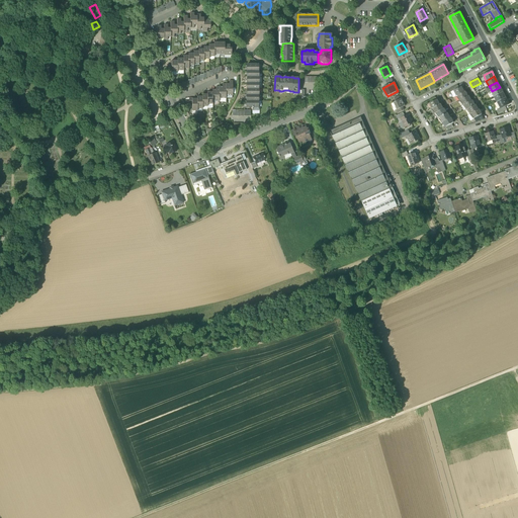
[(456,96),(457,96),(464,92),(461,87),(459,88),(451,92),(453,97),(456,96)]
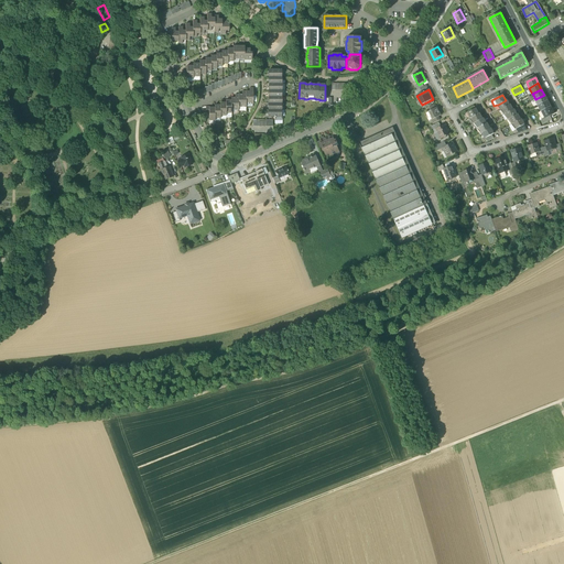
[(548,100),(544,95),(535,99),(539,105),(548,100)]
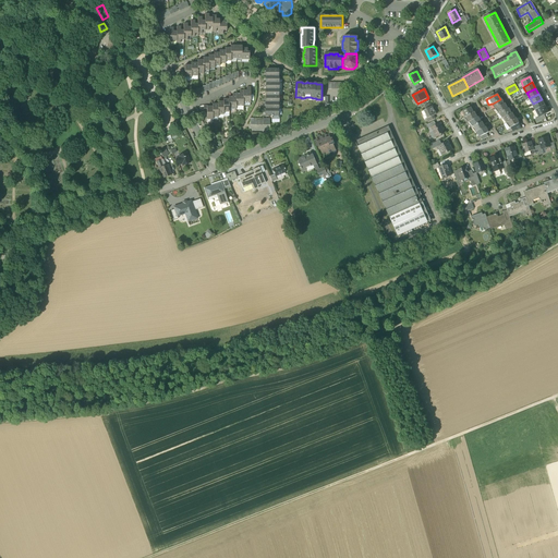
[(501,99),(500,99),(493,104),(496,108),(497,108),(504,105),(501,99)]
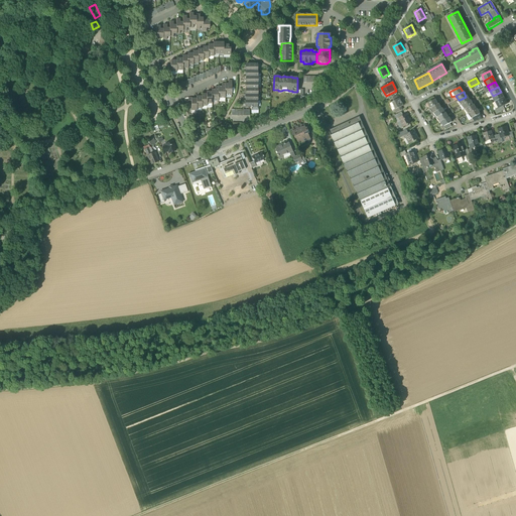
[(503,98),(501,92),(493,96),(495,102),(503,98)]
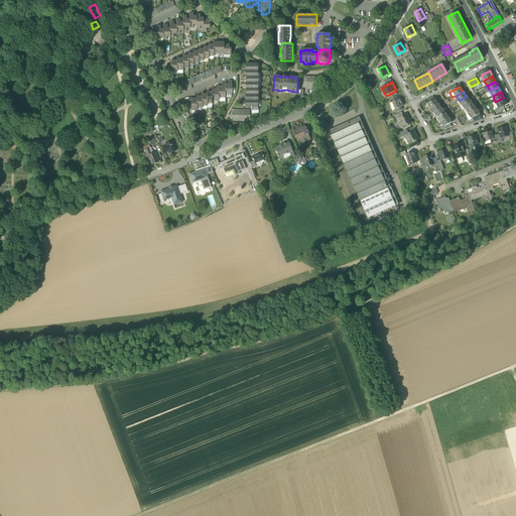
[(467,96),(466,97),(460,100),(462,105),(463,104),(470,101),(467,96)]
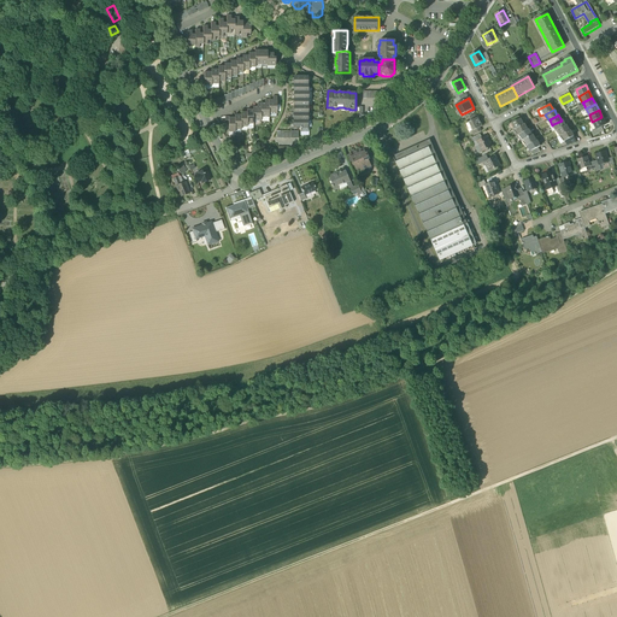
[(474,130),(480,128),(482,127),(477,117),(469,122),(471,127),(472,127),(474,130)]
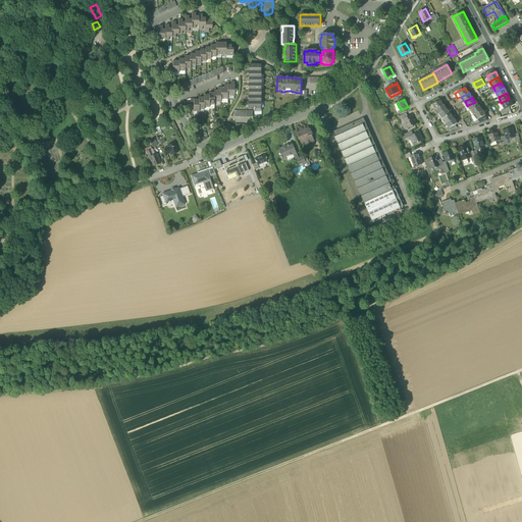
[(513,105),(509,99),(501,103),(505,109),(509,107),(513,105)]
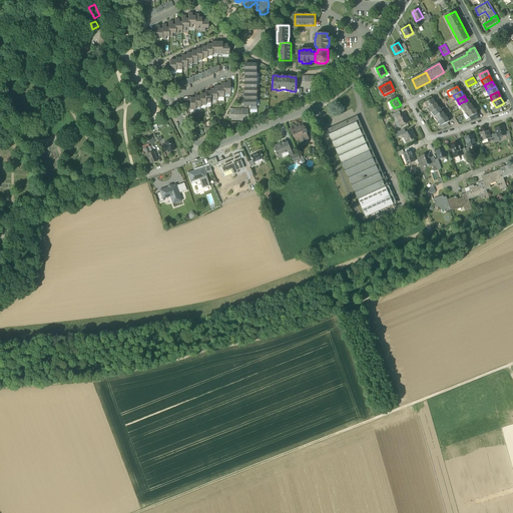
[(428,108),(429,107),(435,104),(433,99),(426,102),(428,108)]
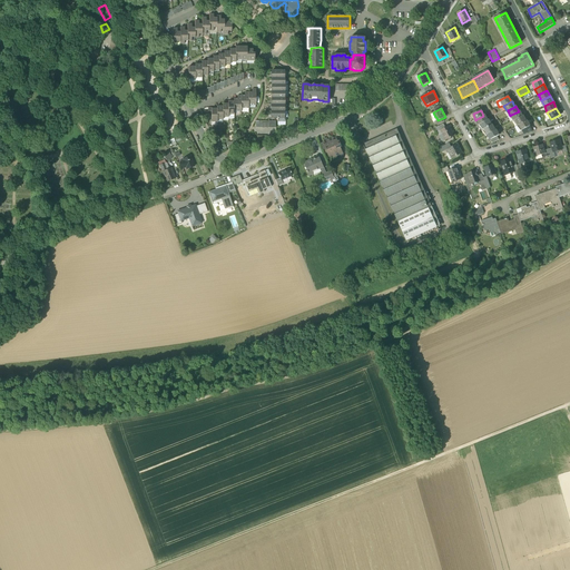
[(520,110),(519,111),(511,115),(514,120),(516,120),(522,116),(520,110)]
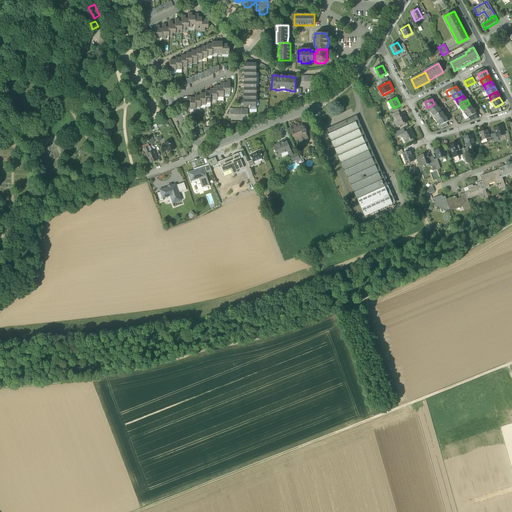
[(255,100),(254,100),(244,100),(243,100),(243,102),(242,103),(243,105),(243,106),(249,106),(249,108),(250,109),(255,109),(256,108),(256,107),(256,106),(255,106),(255,100)]
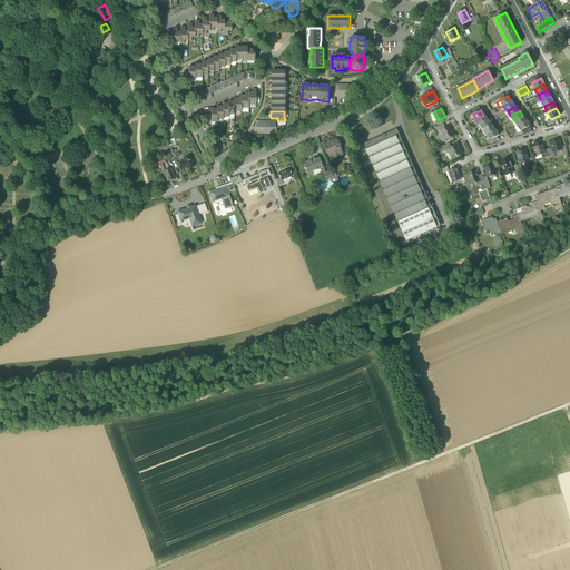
[(484,115),(483,116),(477,119),(480,125),(488,120),(484,115)]
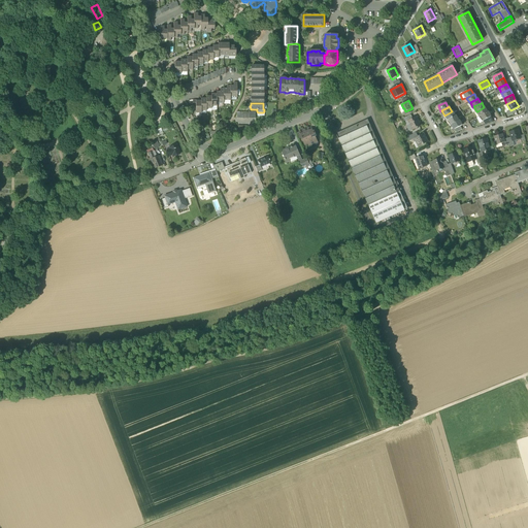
[(484,107),(477,111),(480,117),(481,116),(488,112),(487,112),(485,107),(484,107)]
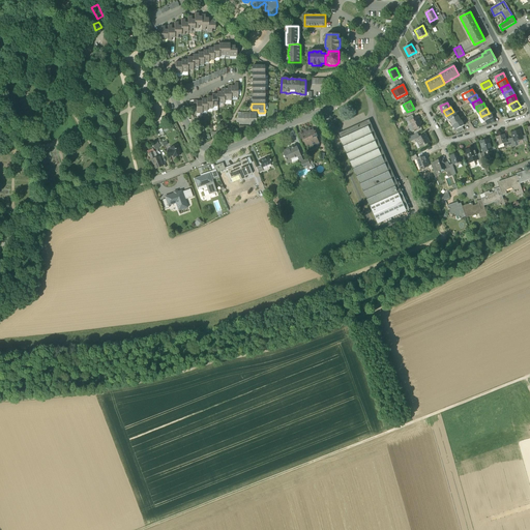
[(454,112),(453,112),(446,116),(449,120),(450,120),(457,117),(454,112)]
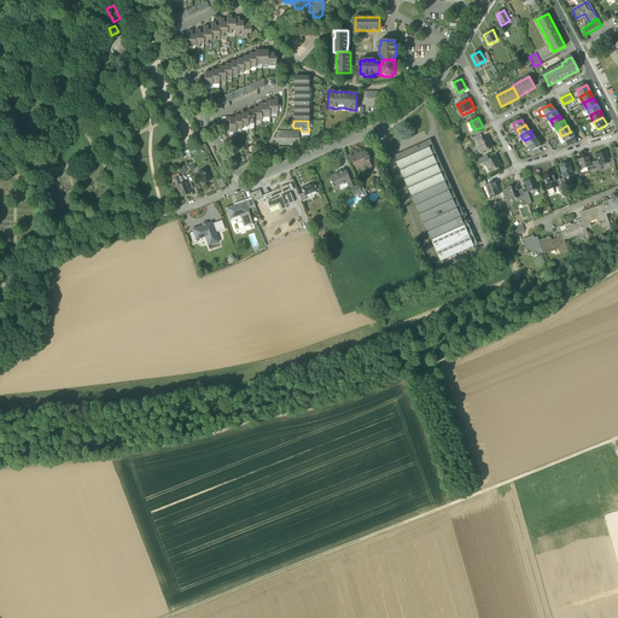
[(570,132),(571,132),(563,135),(566,141),(575,136),(571,130),(570,132)]
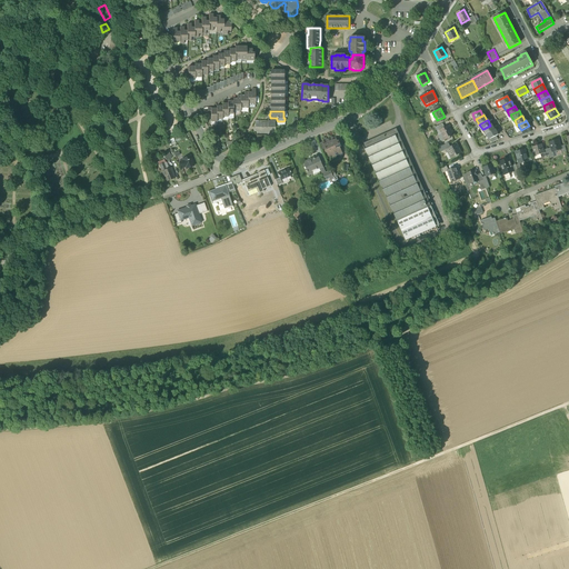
[(491,125),(490,126),(483,129),(486,135),(487,133),(495,130),(491,125)]
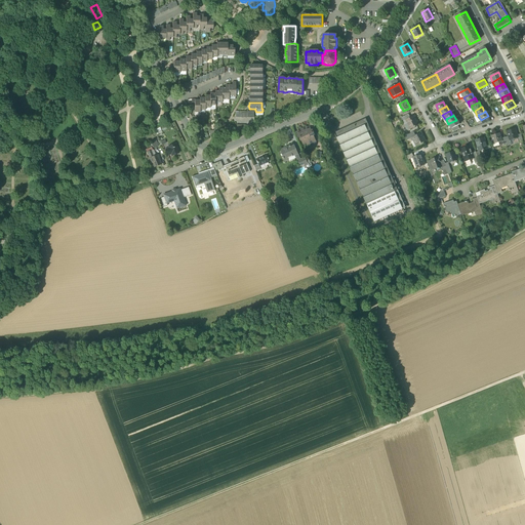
[(406,120),(407,123),(410,129),(414,127),(414,128),(415,127),(418,125),(413,116),(410,118),(406,120)]
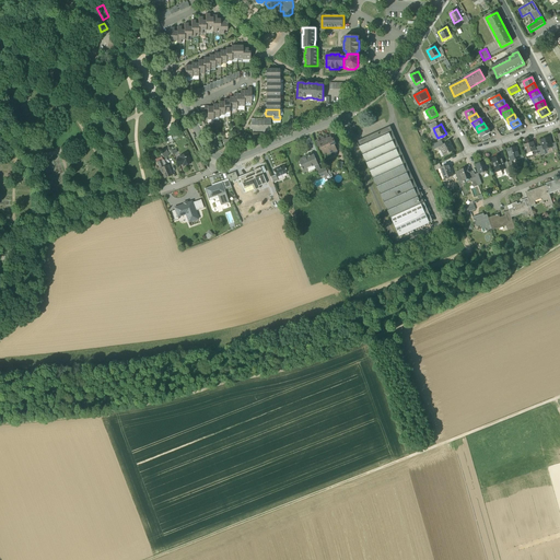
[(357,141),(399,236),(403,235),(405,234),(433,222),(391,127),(357,141)]
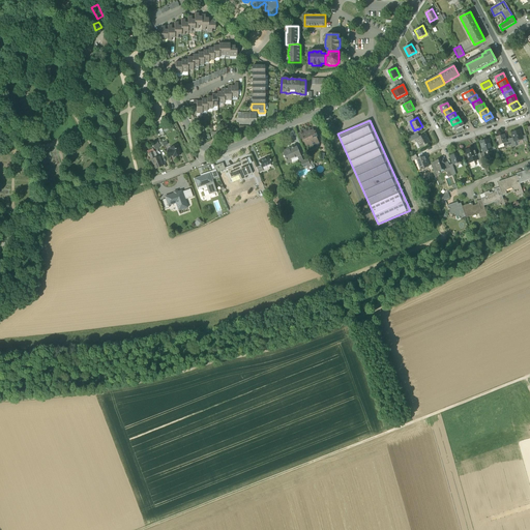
[(462,121),(461,121),(453,124),(457,129),(462,126),(464,126),(462,121)]
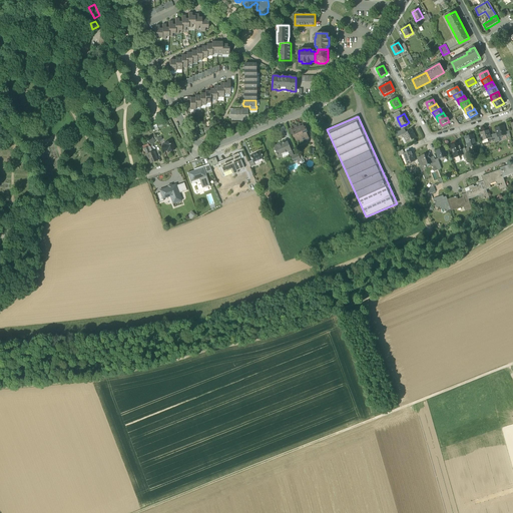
[(304,125),(298,127),(302,139),(308,136),(304,125)]
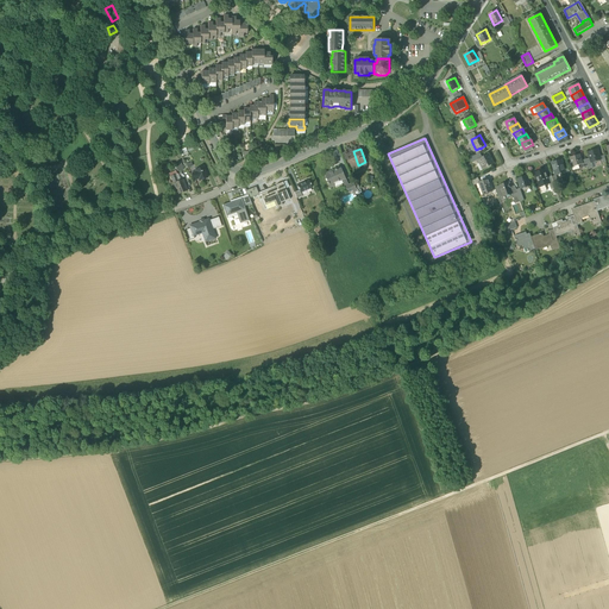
[(590,158),(591,163),(601,159),(600,157),(597,149),(588,152),(590,158)]
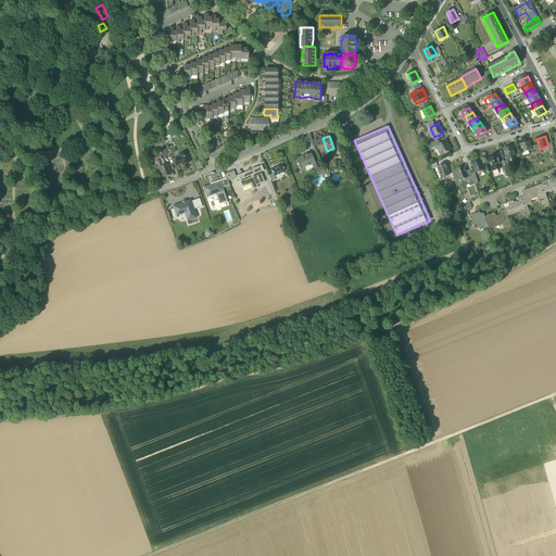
[(320,153),(327,151),(323,138),(316,141),(317,146),(320,153)]
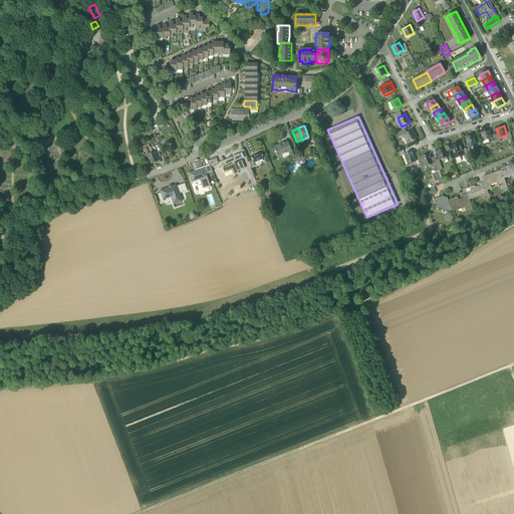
[(397,134),(399,138),(404,136),(404,135),(407,133),(405,130),(397,134)]
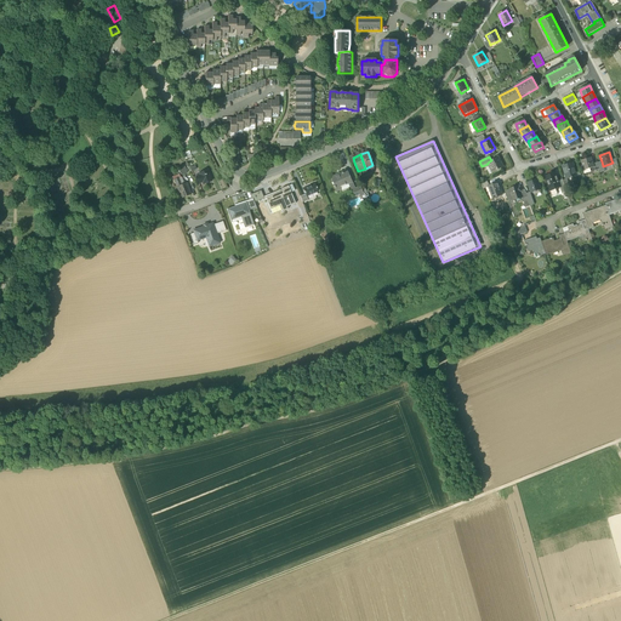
[(490,167),(494,172),(503,167),(499,158),(491,160),(488,163),(488,164),(489,166),(490,167)]
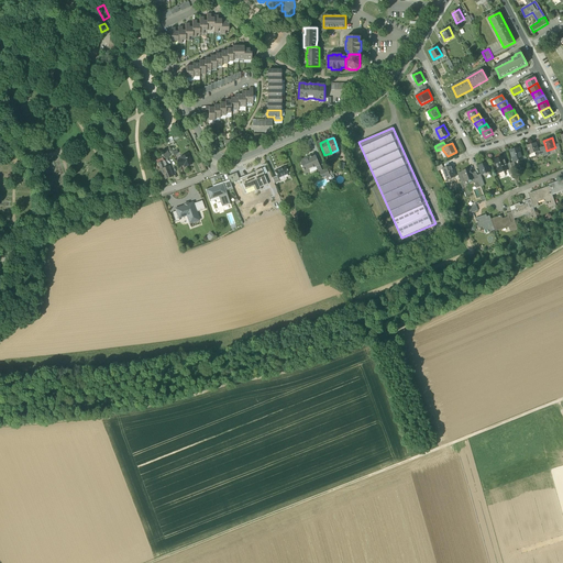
[(527,145),(529,151),(530,150),(531,154),(538,152),(539,152),(538,148),(536,143),(527,145)]
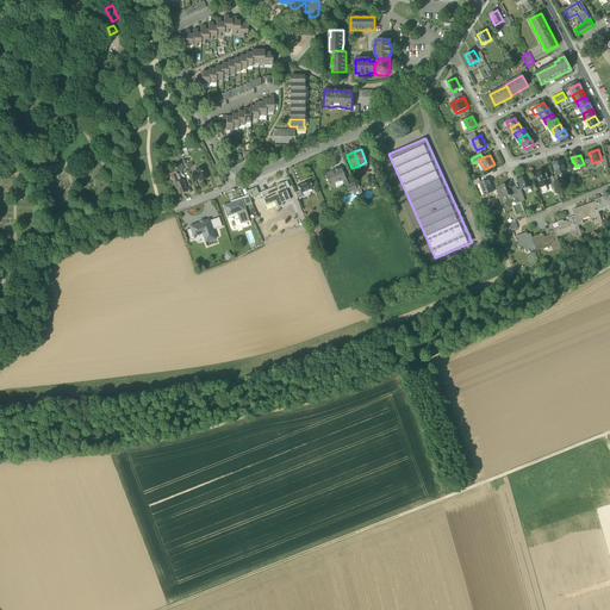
[(562,174),(566,173),(566,170),(562,161),(553,163),(556,176),(562,174)]
